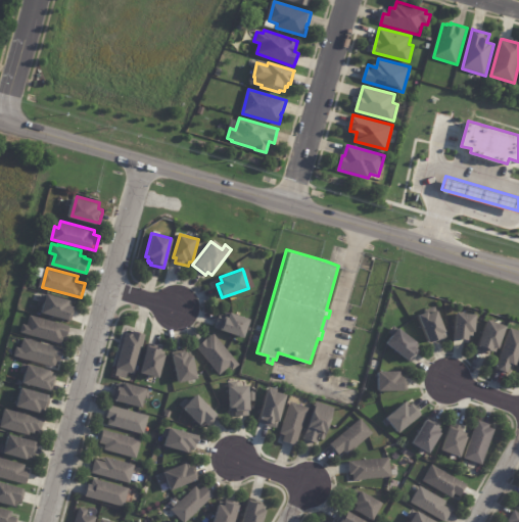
[(50,293),(74,299),(72,304),(77,305),(73,320),(45,313),(48,303),(41,301),(44,293),(50,294),(50,293)]
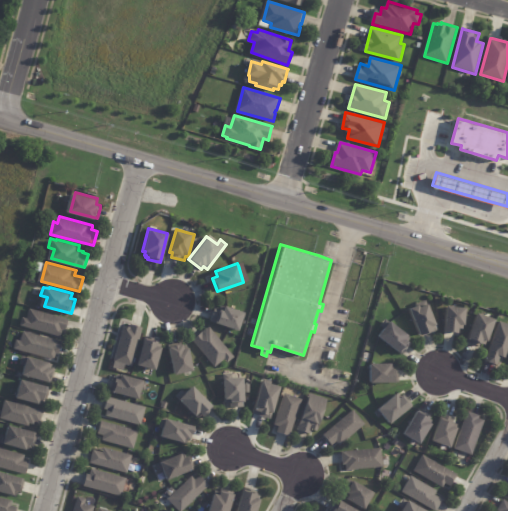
[(438,329),(433,331),(432,328),(419,333),(408,307),(427,299),(439,328),(438,329)]
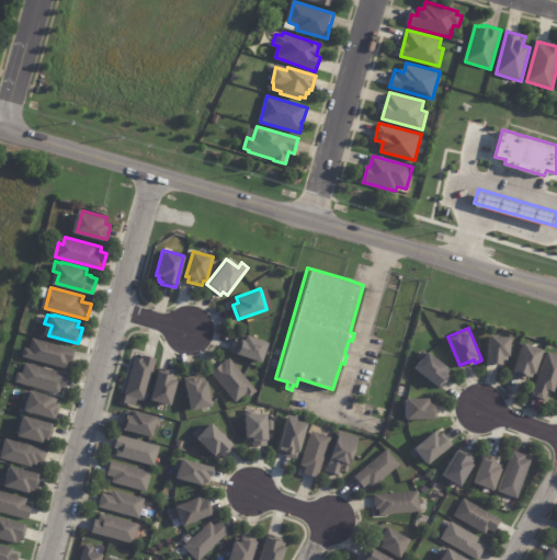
[(496,335),(510,336),(508,358),(501,358),(500,364),(486,363),(489,334),(496,335)]
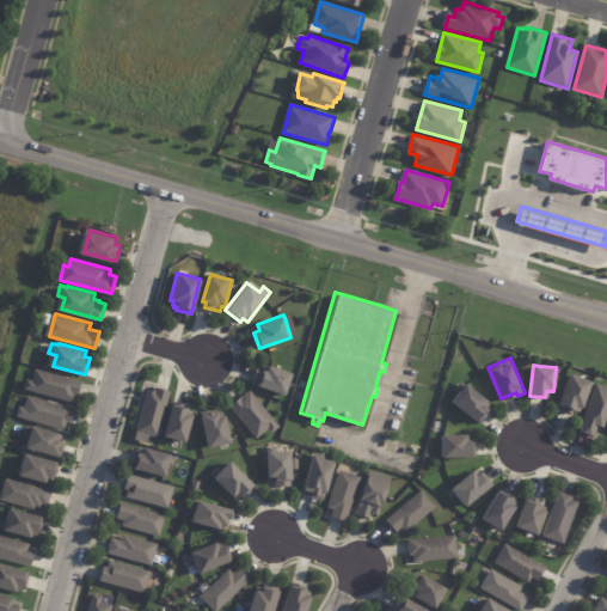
[(294,374),(286,396),(255,385),(261,370),(268,372),(270,366),(294,374)]
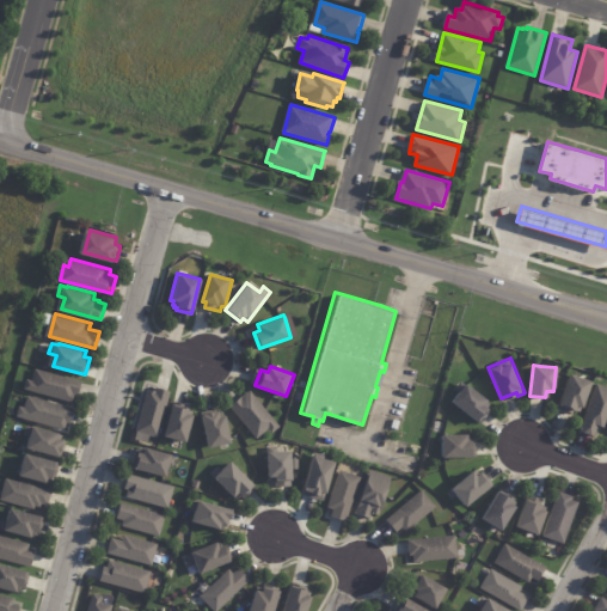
[(86,383),(83,396),(79,395),(78,402),(29,389),(31,379),(36,380),(40,368),(86,382),(86,383)]
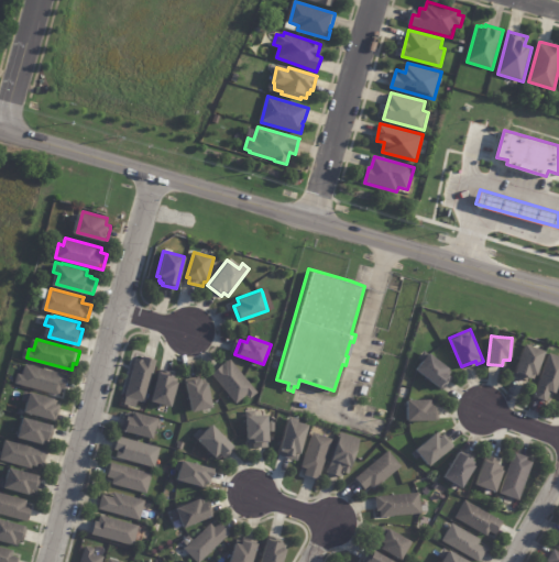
[(536,348),(545,351),(536,374),(538,375),(536,378),(532,377),(530,381),(521,377),(521,375),(514,373),(525,344),(536,348)]
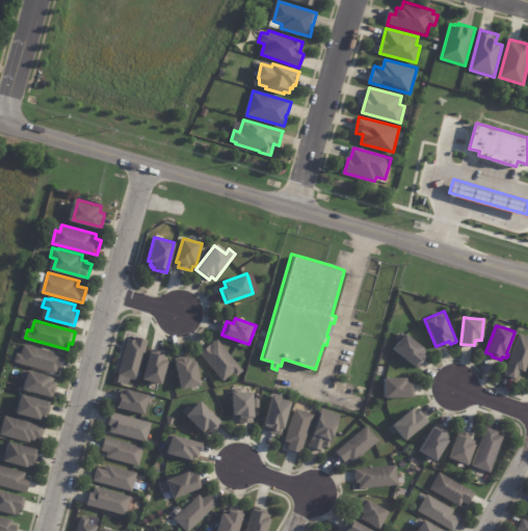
[(425,351),(424,353),(426,355),(419,367),(415,364),(415,365),(391,347),(402,330),(427,349),(425,351)]
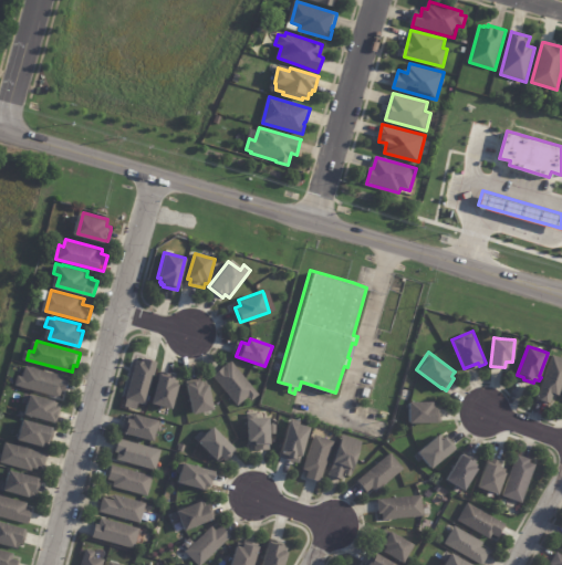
[(561,395),(554,394),(551,404),(538,398),(554,355),(561,357),(561,395)]
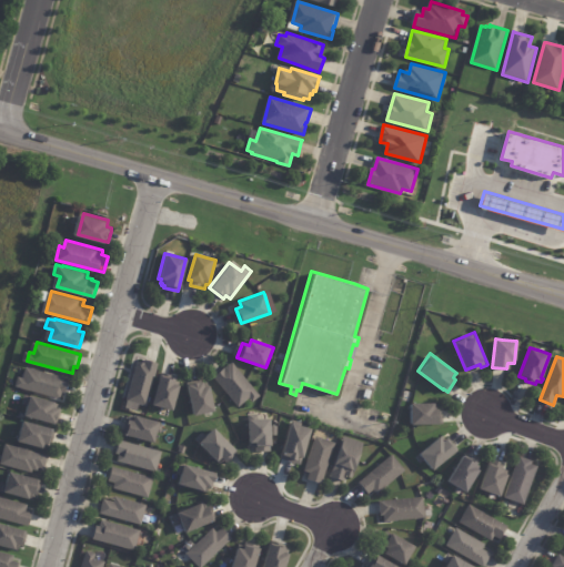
[(148,360),(158,363),(145,405),(126,400),(137,360),(143,362),(144,358),(148,360)]
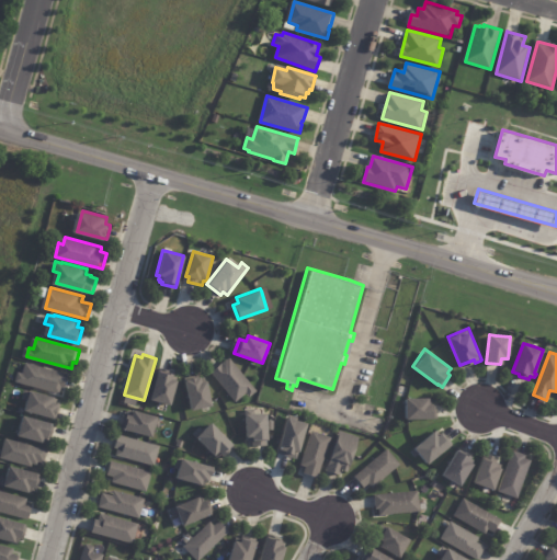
[(214,370),(228,358),(229,360),(231,357),(258,391),(251,397),(248,392),(237,401),(213,372),(214,370)]
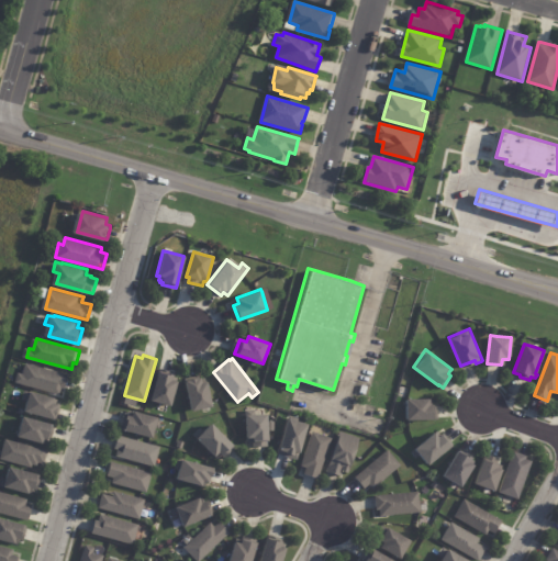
[(73,377),(69,388),(66,386),(64,394),(20,382),(22,372),(28,373),(30,362),(73,374),(73,377)]
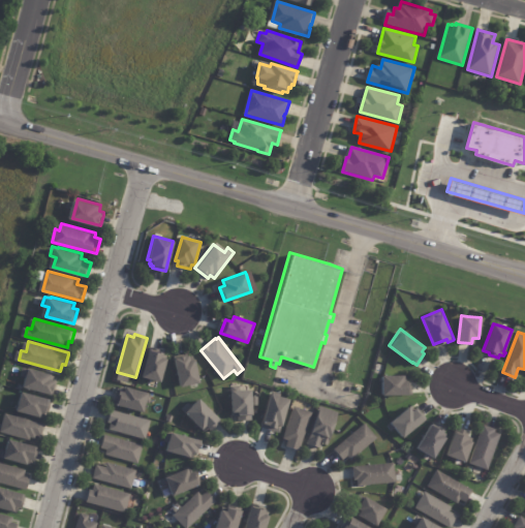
[(153,346),(165,350),(164,353),(167,354),(160,381),(140,376),(148,348),(152,349),(153,346)]
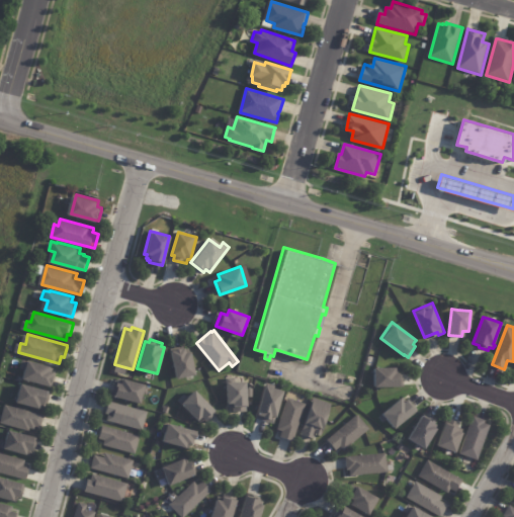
[(184,349),(189,348),(195,374),(175,378),(169,350),(183,347),(183,349),(184,349)]
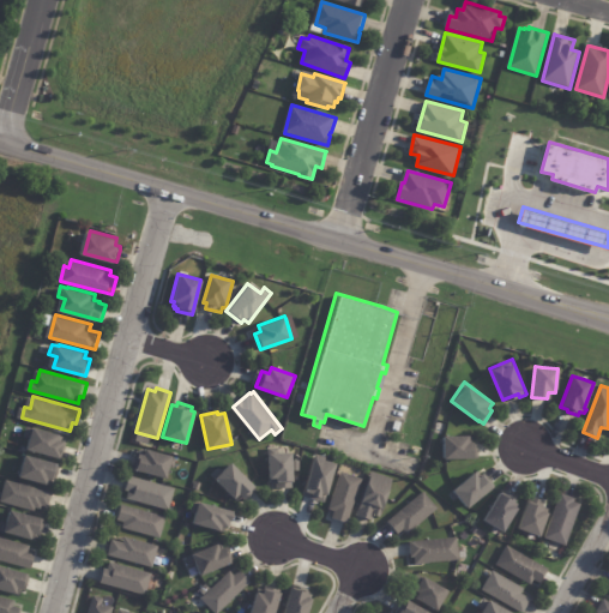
[(40,427),(66,434),(65,440),(70,442),(65,458),(32,449),(35,438),(28,436),(31,426),(38,428),(40,427)]
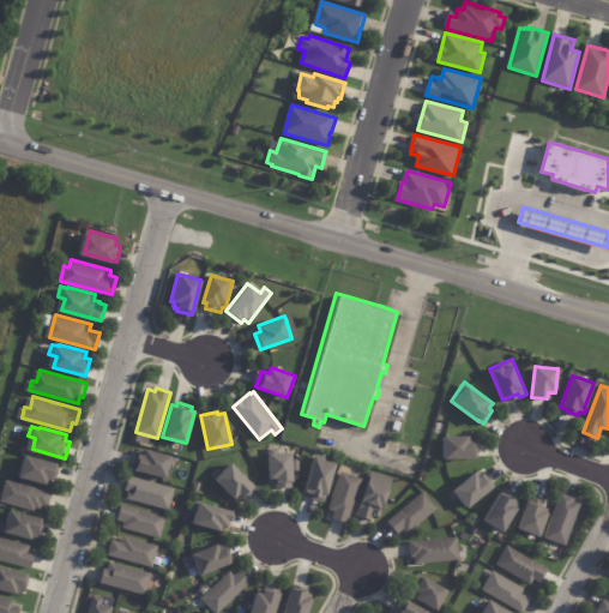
[(474,439),(474,442),(478,442),(478,458),(441,458),(441,436),(474,436),(474,439)]
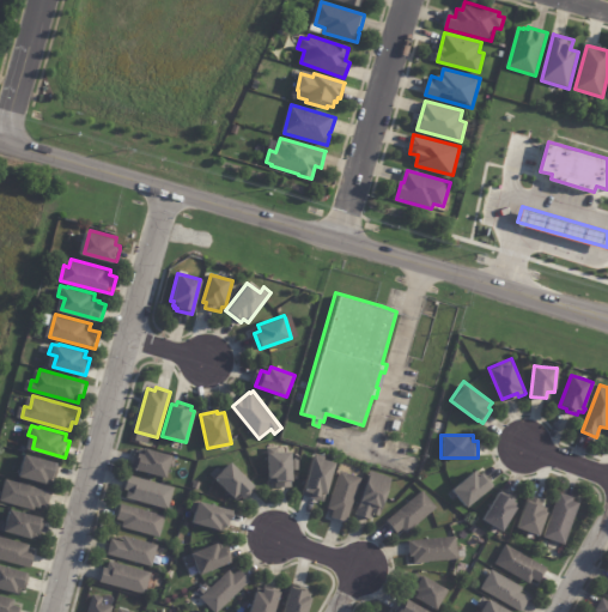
[(133,465),(137,453),(141,454),(143,448),(178,458),(176,467),(168,465),(164,478),(132,470),(133,465)]
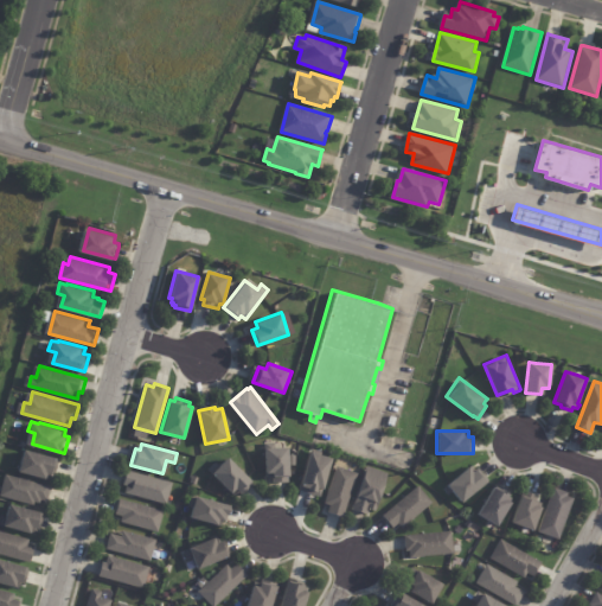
[(288,482),(276,482),(276,477),(273,477),(273,472),(267,472),(266,448),(288,447),(289,476),(293,476),(293,482),(288,482)]
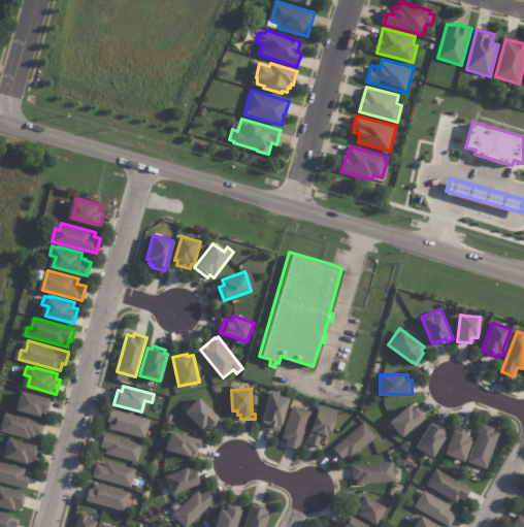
[(53,401),(50,413),(46,412),(44,417),(21,409),(25,390),(54,397),(53,401)]
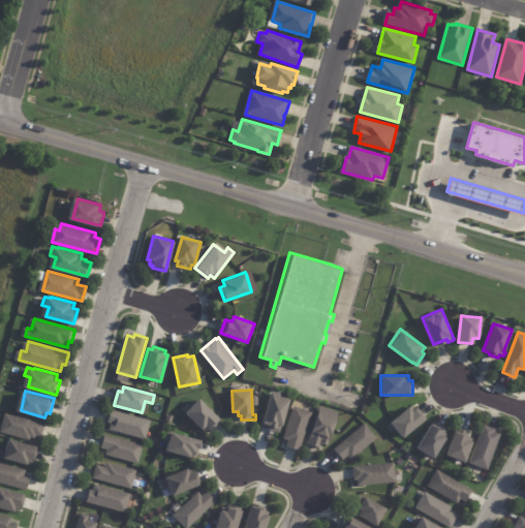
[(290,399),(282,426),(284,427),(283,432),(266,427),(266,424),(264,424),(272,394),(290,399)]
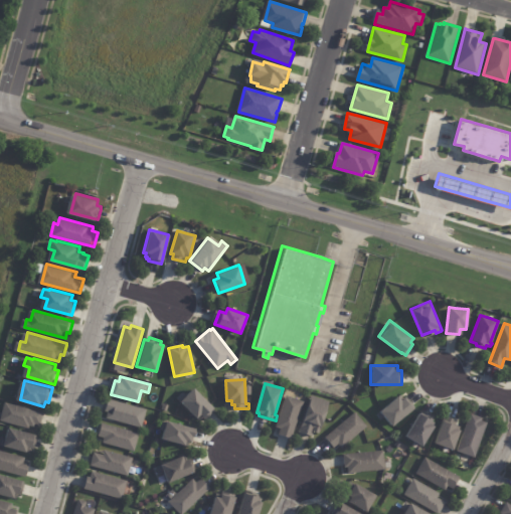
[(214,410),(207,418),(203,414),(199,418),(196,415),(195,416),(178,400),(192,386),(215,409),(214,410)]
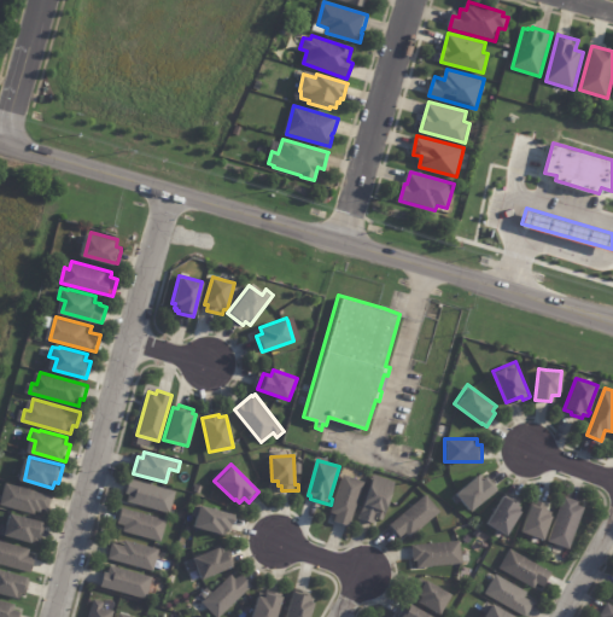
[(393,481),(380,519),(375,517),(373,523),(358,518),(374,473),(393,481)]
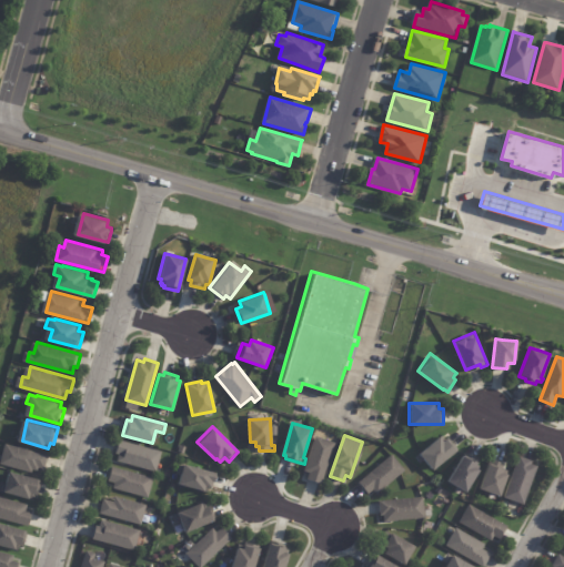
[(336,443),(322,484),(309,478),(311,473),(305,471),(318,436),(336,443)]
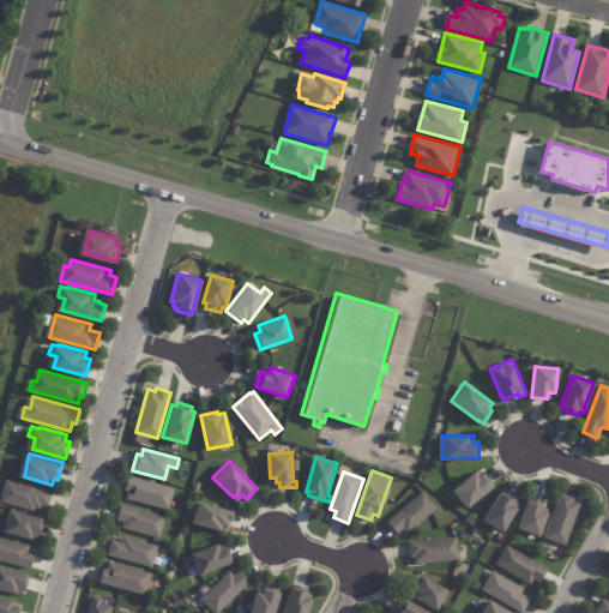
[(487,474),(495,486),(465,509),(451,491),(472,474),(476,478),(481,474),(482,476),(486,473),(487,474)]
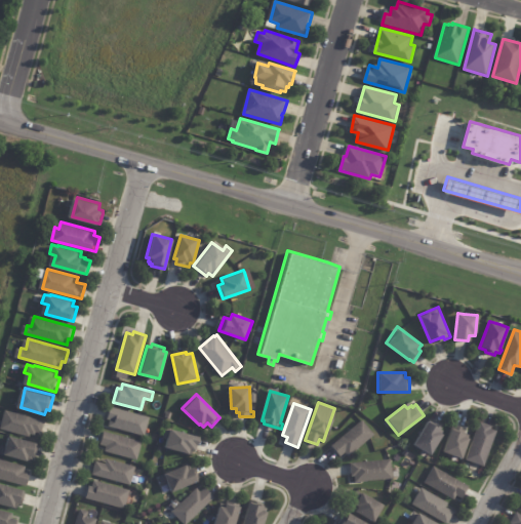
[(151,417),(146,437),(109,427),(111,420),(108,419),(111,406),(151,417)]
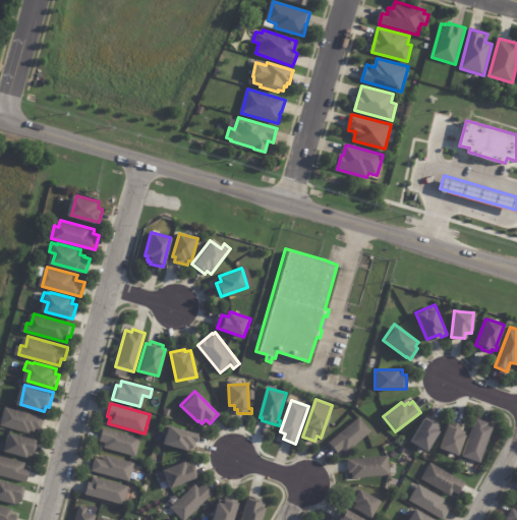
[(47,419),(44,429),(39,428),(37,435),(3,425),(8,406),(48,417),(47,419)]
